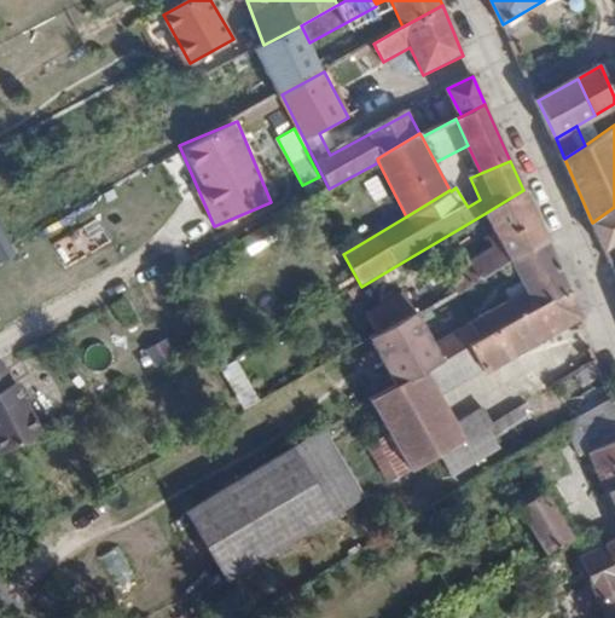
[(511,261),(546,240),(523,190),(486,213),(487,218),(499,242),(492,246),(493,249),(468,265),(471,271),(460,278),(466,289),(511,261)]
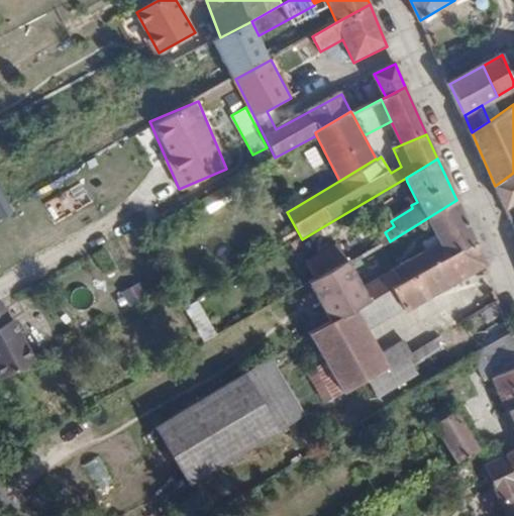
[(513,173),(495,186),(506,209),(513,203),(513,173)]
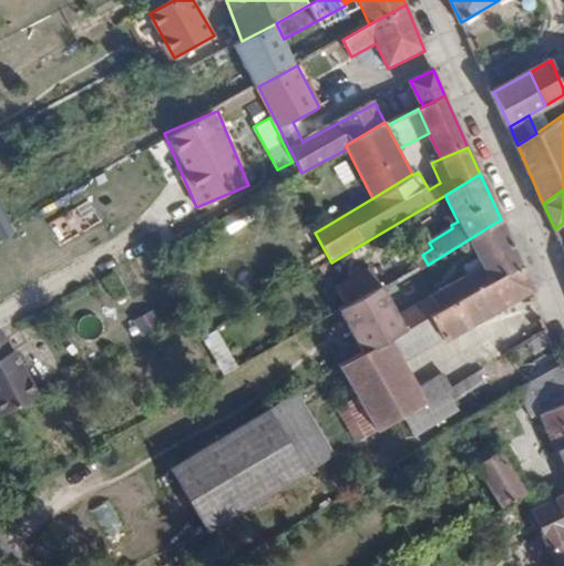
[(440,311),(521,266),(501,219),(469,239),(478,260),(474,271),(431,296),(440,311)]
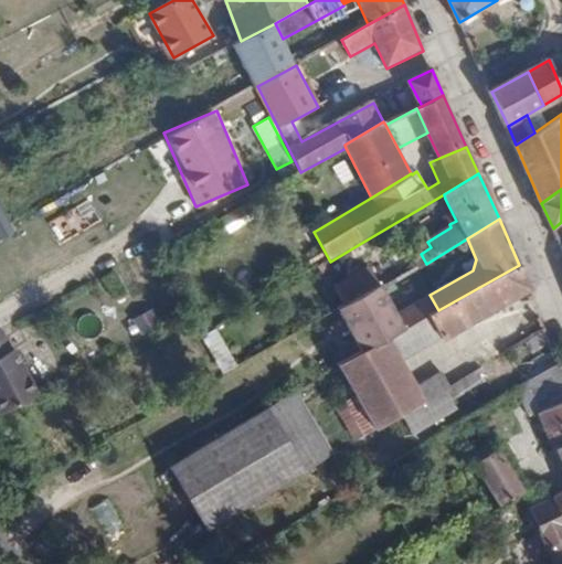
[(105,243),(95,226),(88,230),(97,247),(105,243)]
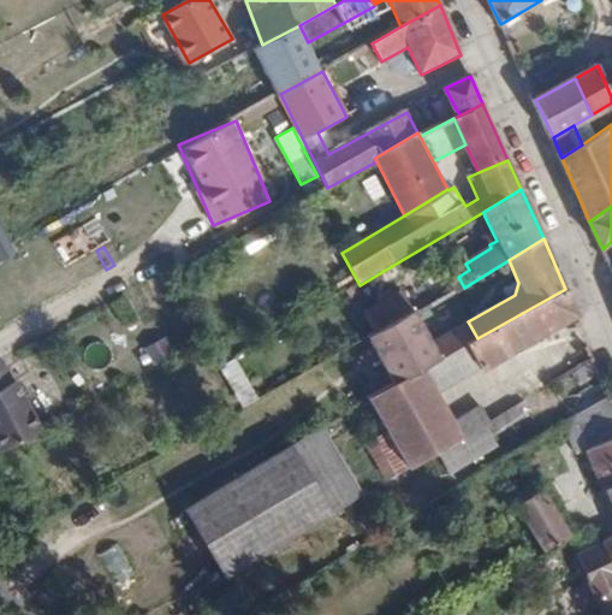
[(439,453),(486,425),(492,421),(482,404),(451,421),(437,396),(486,367),(530,341),(576,315),(565,289),(477,338),(440,359),(396,384),(370,398),(387,431),(369,442),(390,482),(439,453)]
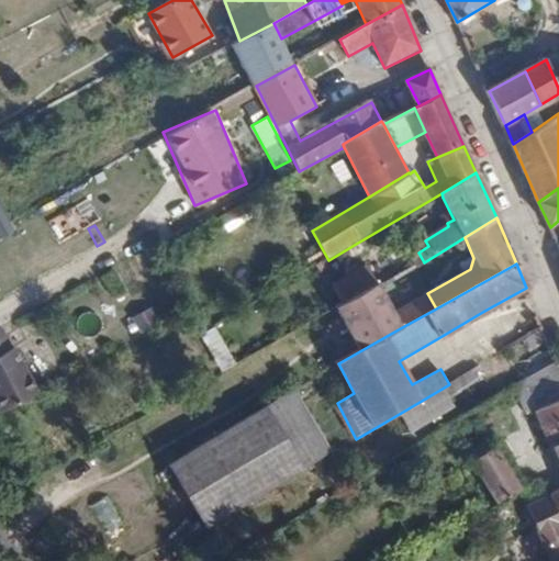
[(341,306),(378,284),(371,272),(333,293),(341,306)]
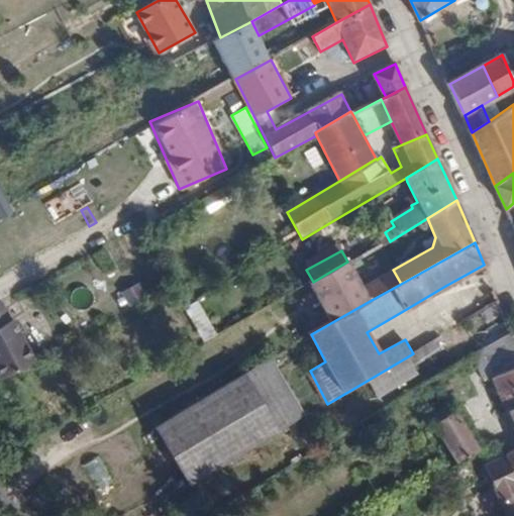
[(313,282),(310,284),(332,322),(370,301),(363,287),(350,266),(347,262),(313,282)]
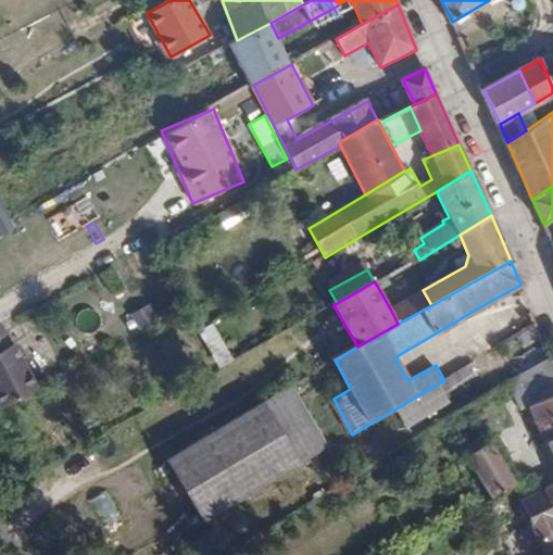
[(390,308),(398,324),(431,305),(423,290),(390,308)]
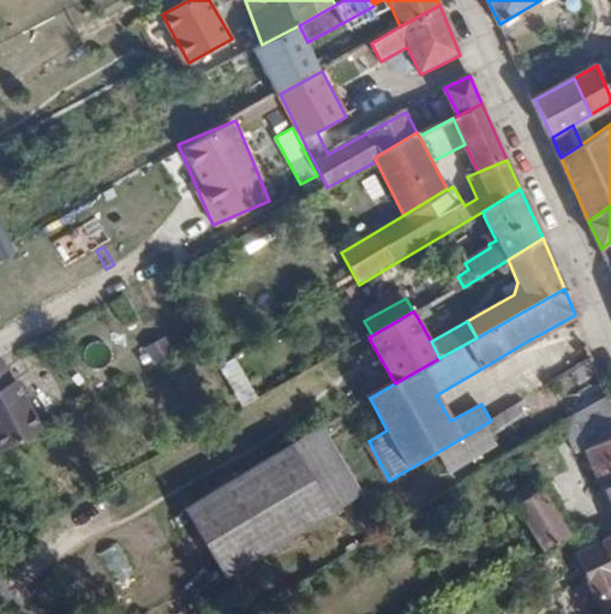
[(161,363),(177,349),(165,335),(149,350),(161,363)]
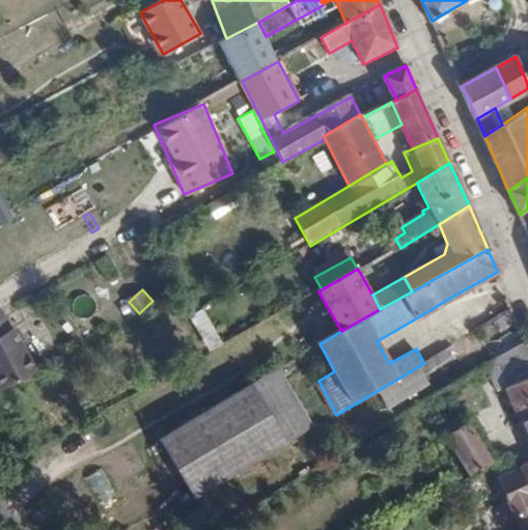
[(0,366),(12,387),(51,366),(27,326),(23,328),(10,307),(0,312),(0,366)]
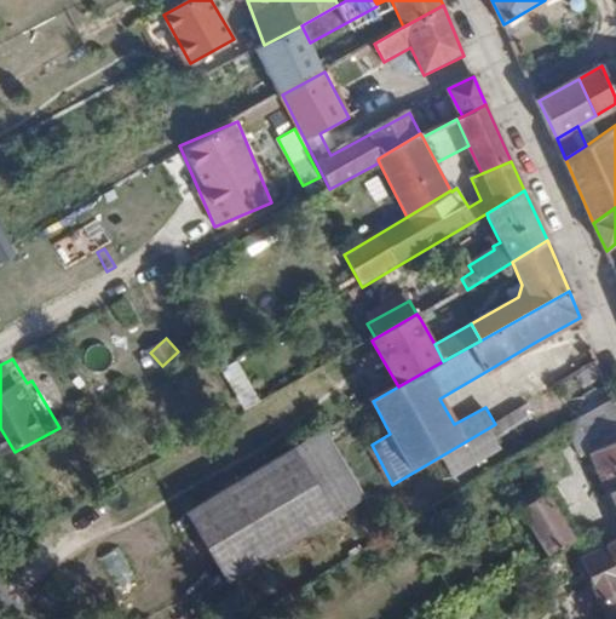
[(240,360),(224,367),(242,411),(259,403),(240,360)]
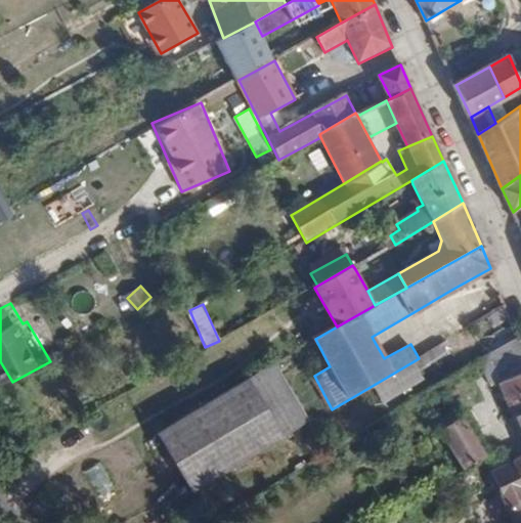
[(520,345),(518,339),(482,361),(492,386),(501,384),(517,422),(520,430),(520,459),(512,464),(520,482),(520,345)]
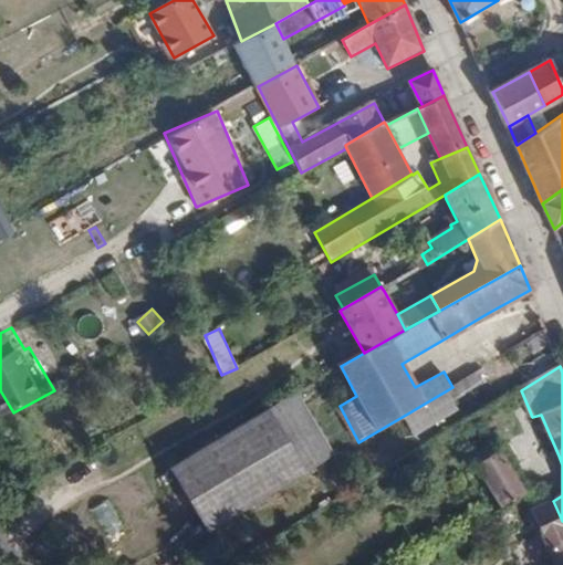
[(460,412),(447,390),(404,416),(416,438),(460,412)]
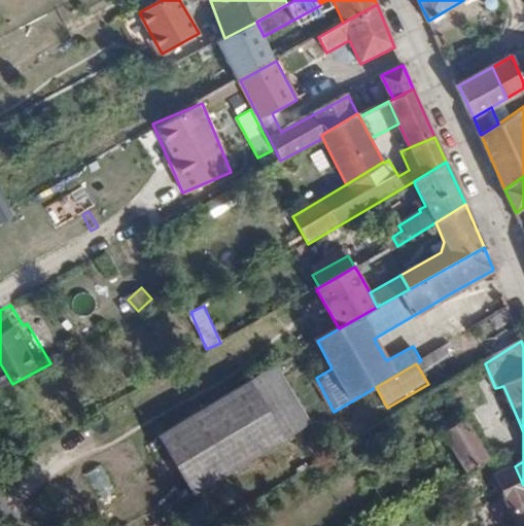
[(193,493),(283,442),(249,384),(160,435),(193,493)]
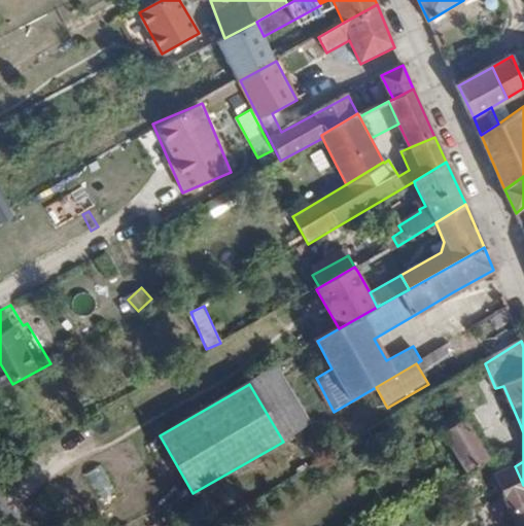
[(463,421),(442,434),(467,476),(488,463),(489,461),(463,421)]
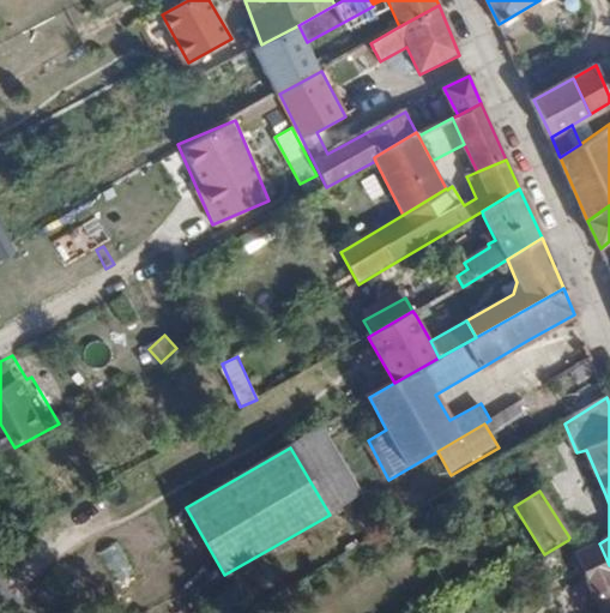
[(120,542),(101,553),(116,582),(136,572),(120,542)]
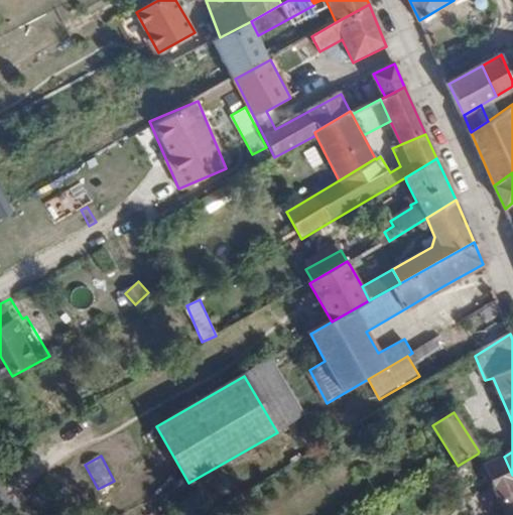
[(512,475),(504,457),(484,467),(507,514),(512,514),(512,475)]
